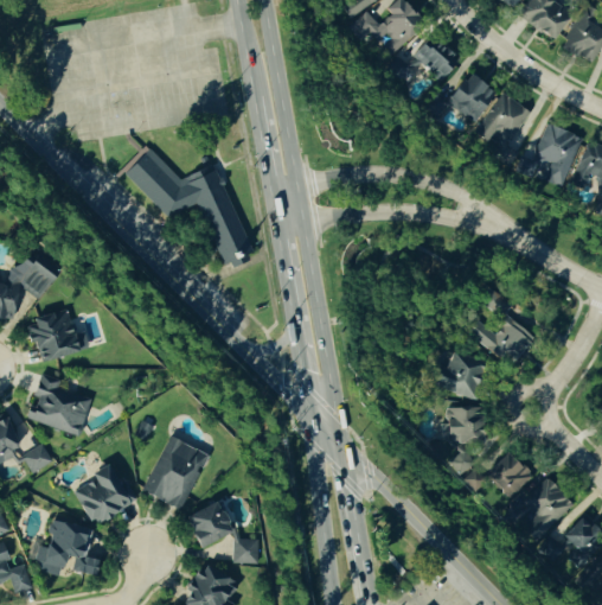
[(352,0),(345,5),(352,16),(378,0),(352,0)]
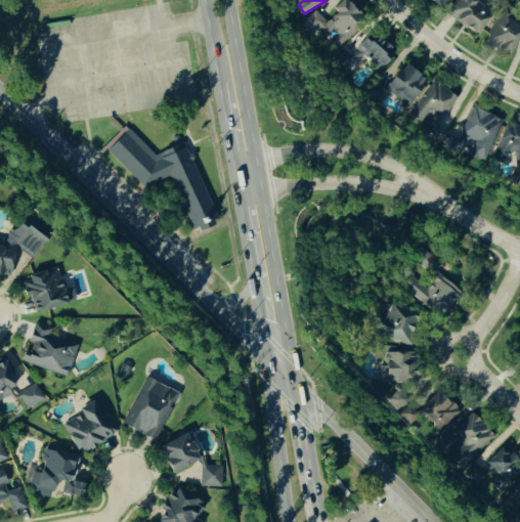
[(452,15),(480,34),(494,11),(476,0),(436,0),(445,6),(449,0),(463,0),(452,15)]
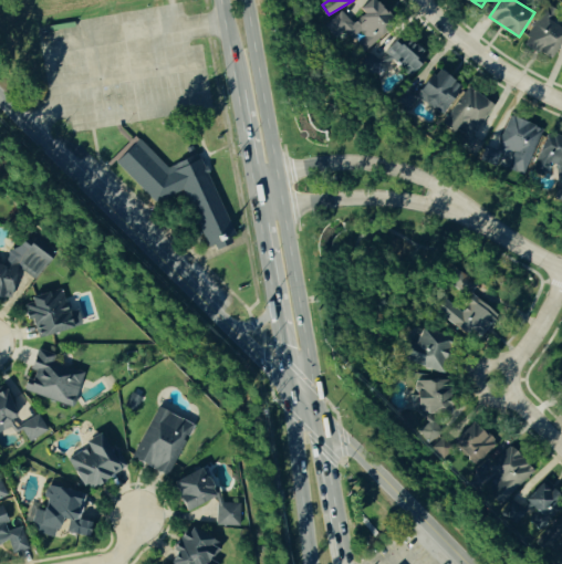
[(552,59),(561,44),(561,22),(545,12),(526,41),(552,59)]
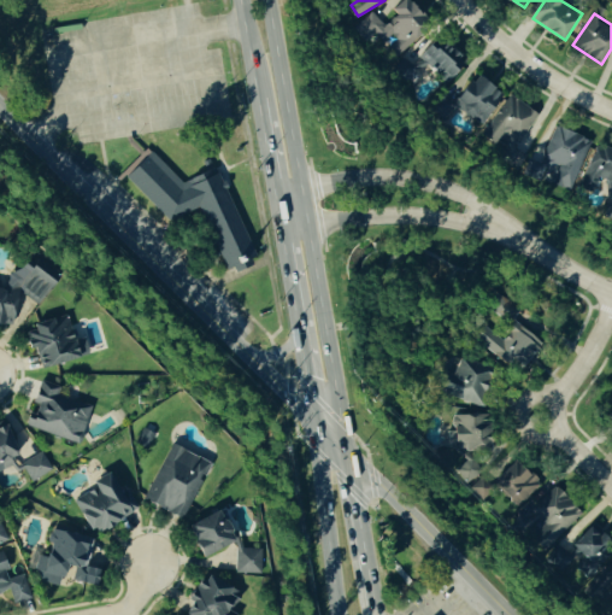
[(468,56),(427,30),(409,59),(417,65),(421,60),(452,80),(468,56)]
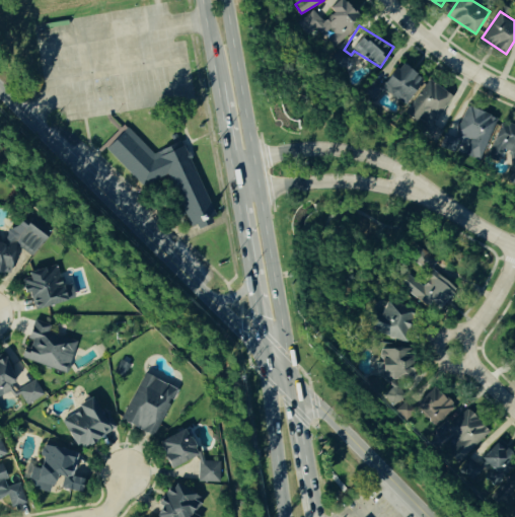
[(407,104),(426,77),(402,61),(383,88),(407,104)]
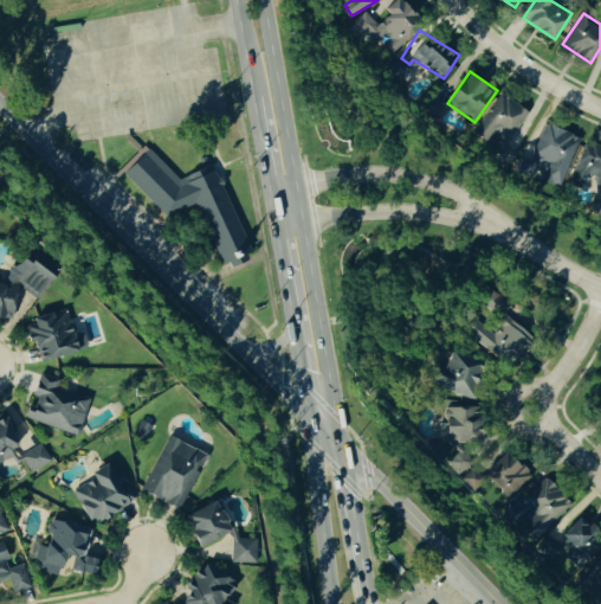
[(532,110),(504,92),(479,133),(496,143),(490,152),(510,165),(519,151),(510,145),(532,110)]
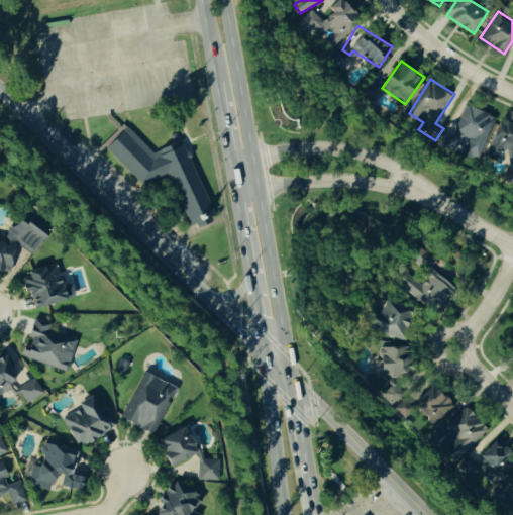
[(499,116),(460,101),(442,147),(455,153),(462,138),(470,142),(466,152),(481,160),(499,116)]
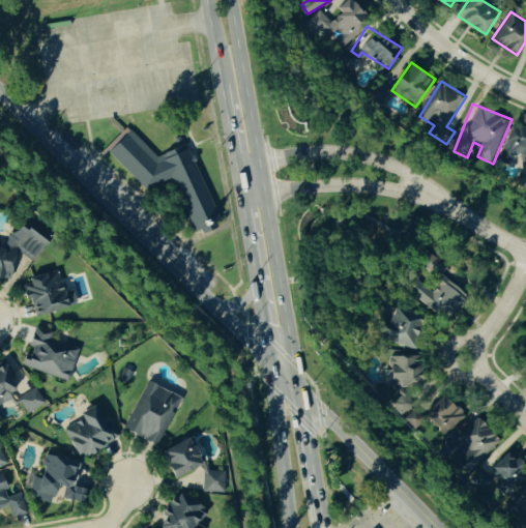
[(525,126),(512,123),(501,162),(516,166),(519,152),(525,154),(525,126)]
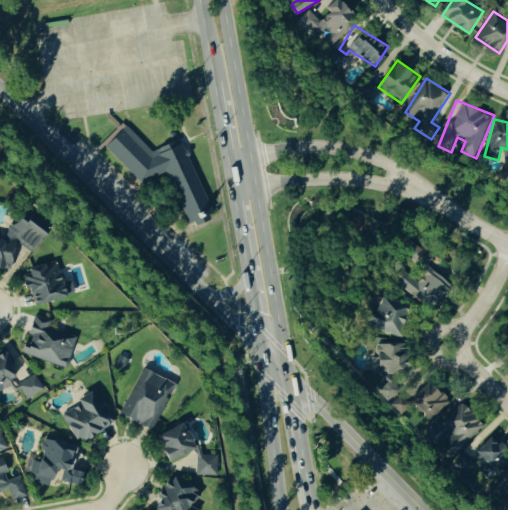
[(127,122),(153,148),(181,137),(214,211),(189,221),(167,170),(142,180),(106,144),(127,122)]
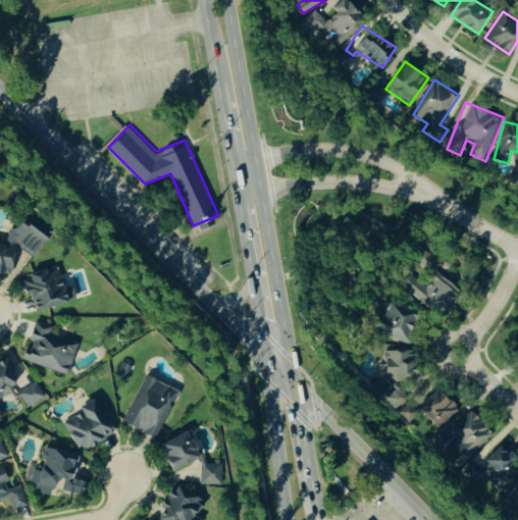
[(0,271),(14,275),(18,252),(40,256),(45,230),(14,225),(10,245),(0,243),(0,271)]
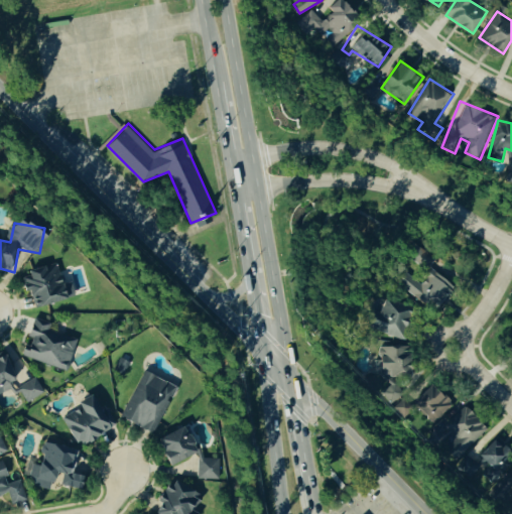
[(36,306),(69,298),(59,263),(22,272),(26,290),(32,289),(36,306)]
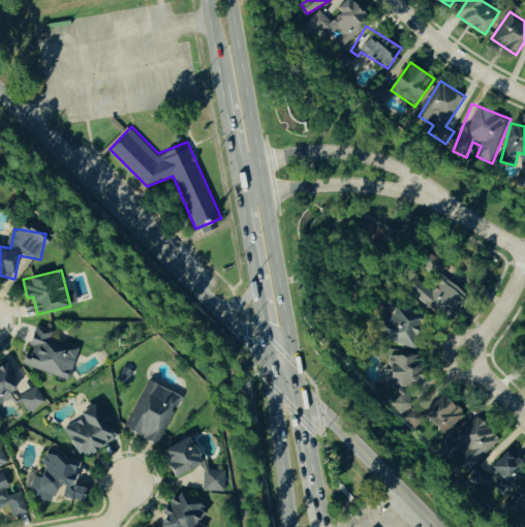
[(433,288),(420,278),(409,289),(446,319),(467,293),(444,275),(433,288)]
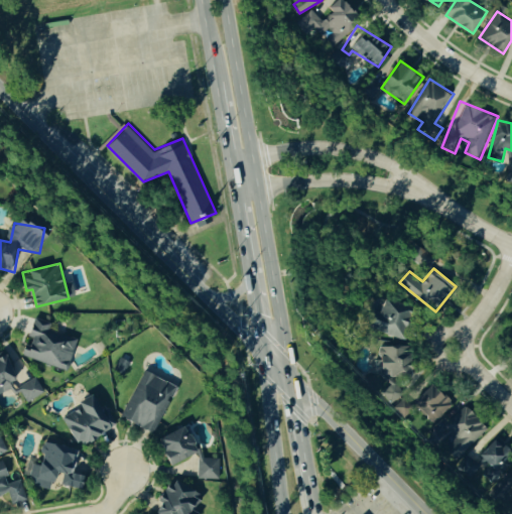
[(376,335),(409,339),(413,300),(379,297),(376,335)]
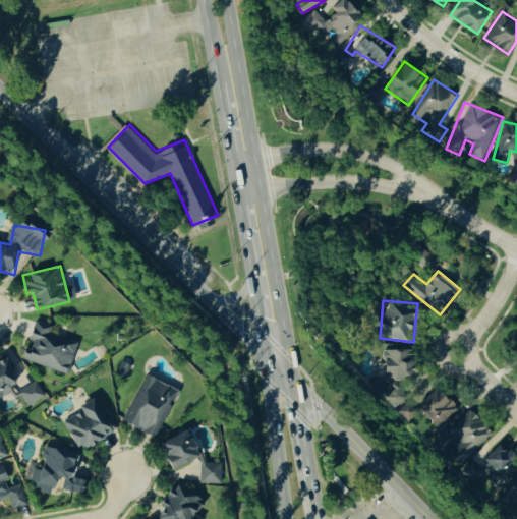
[(71,372),(80,341),(59,335),(62,327),(38,320),(30,346),(27,345),(23,359),(71,372)]
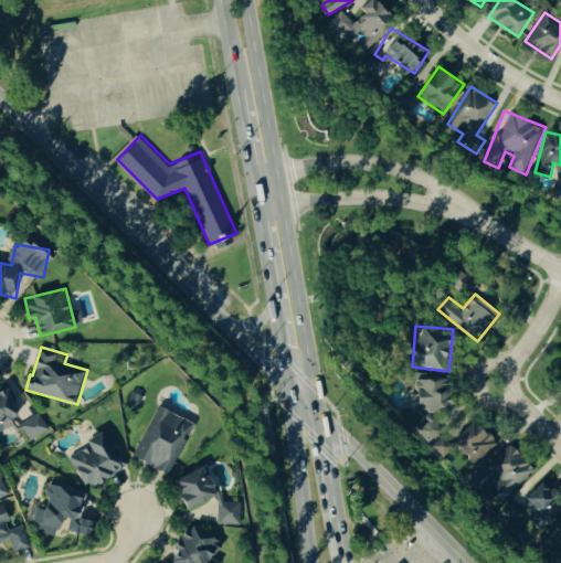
[(417,379),(419,412),(452,412),(451,378),(417,379)]
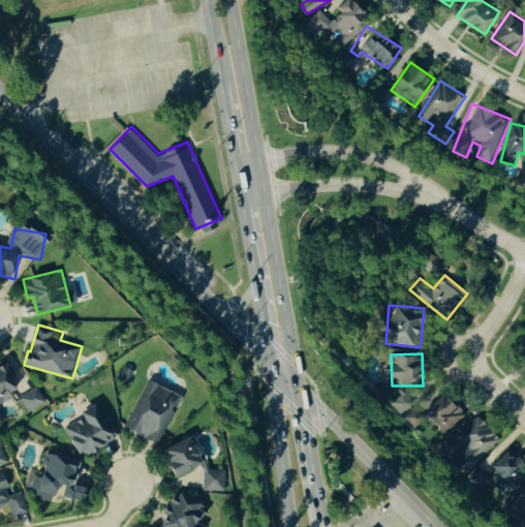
[(19,388),(7,361),(0,363),(0,403),(13,398),(11,392),(19,388)]
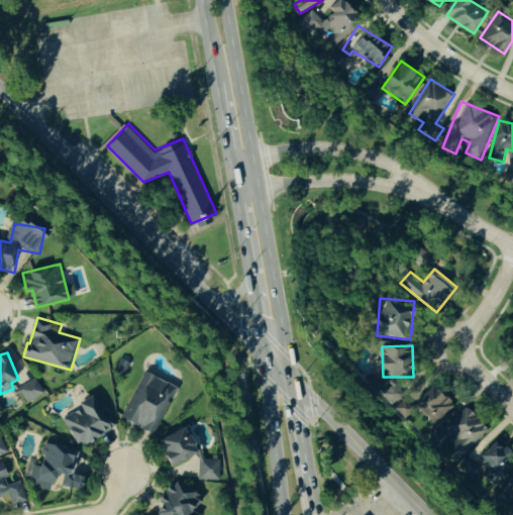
[(123,419),(157,434),(179,387),(145,371),(123,419)]
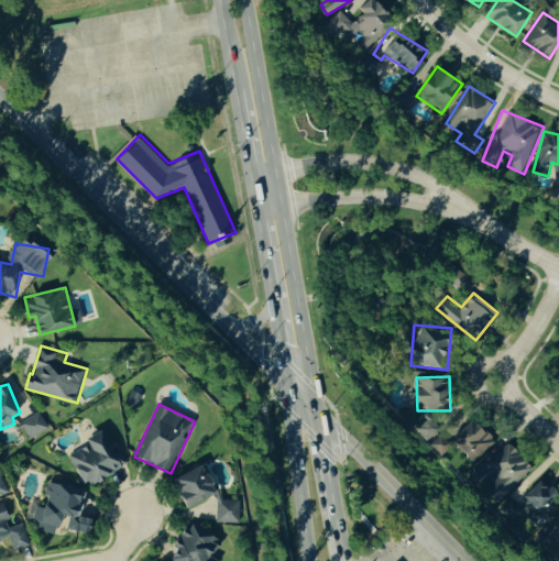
[(24,421),(31,437),(51,429),(43,413),(24,421)]
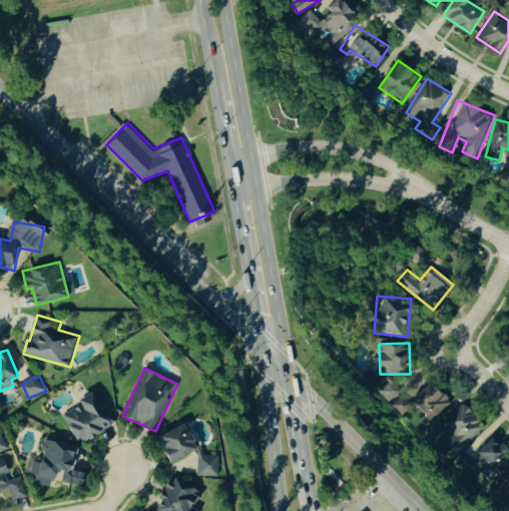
[(390,401),(404,391),(396,379),(382,389),(390,401)]
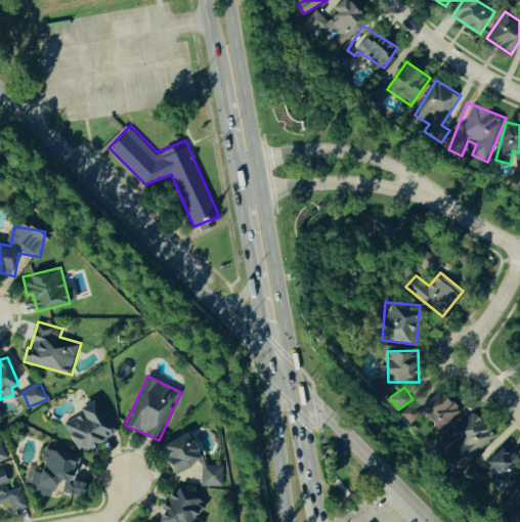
[(420,404),(443,430),(463,411),(439,387),(420,404)]
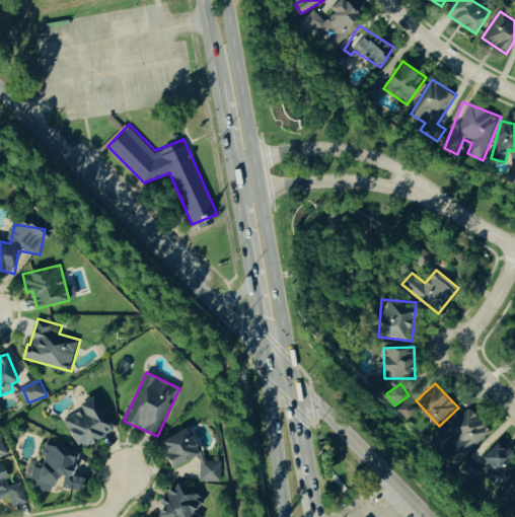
[(65,419),(78,448),(113,432),(95,395),(79,403),(82,411),(65,419)]
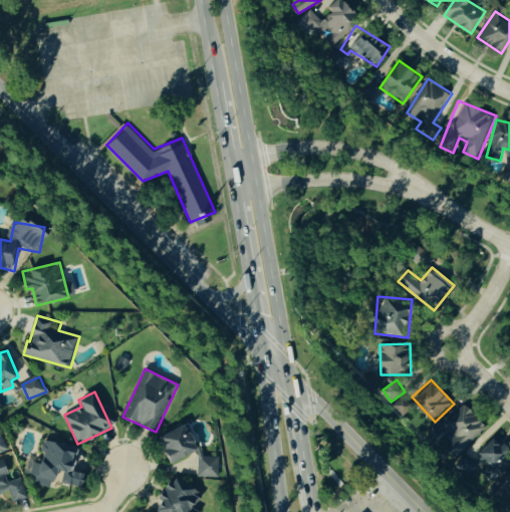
[(488,428),(466,405),(446,424),(452,431),(440,442),(456,459),(488,428)]
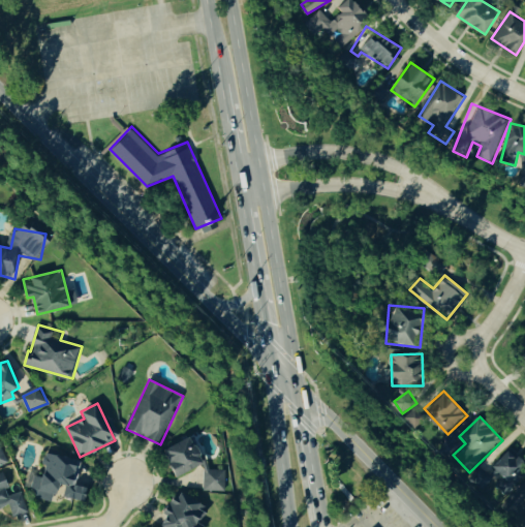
[(162,450),(176,477),(204,464),(190,436),(162,450)]
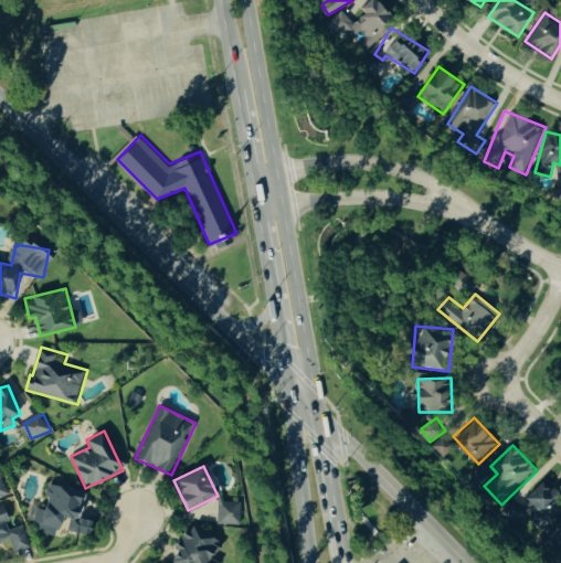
[(2,470),(0,470),(0,497),(11,494),(2,470)]
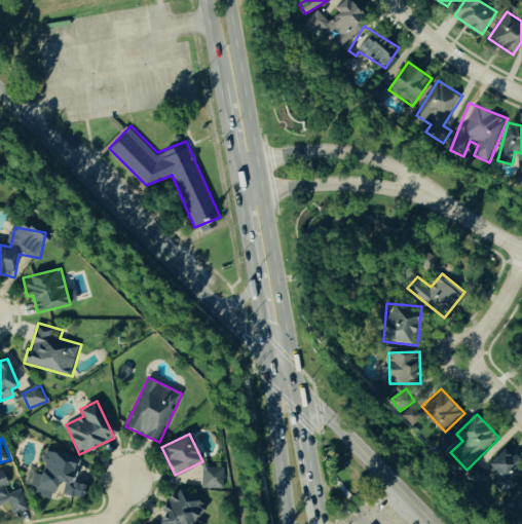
[(498,472),(490,478),(504,493),(521,478),(521,460),(510,446),(490,461),(498,472)]
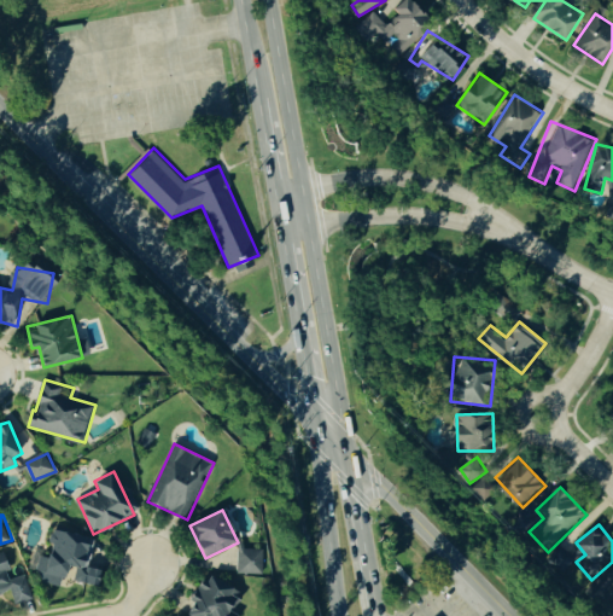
[(97,535),(56,528),(51,557),(41,556),(38,579),(65,585),(69,567),(79,569),(76,581),(100,585),(103,569),(91,567),(97,535)]
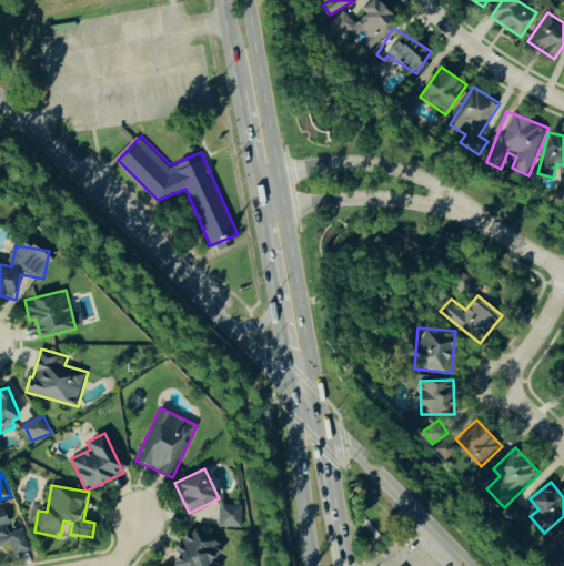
[(245,526),(244,505),(220,506),(221,527),(245,526)]
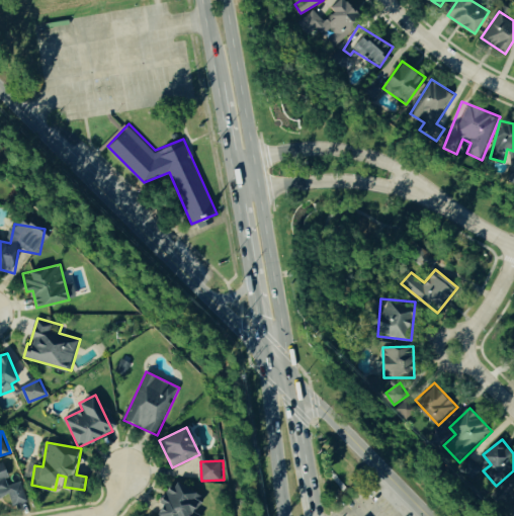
[(30,501),(23,481),(12,484),(5,463),(0,464),(0,498),(11,495),(14,506),(30,501)]
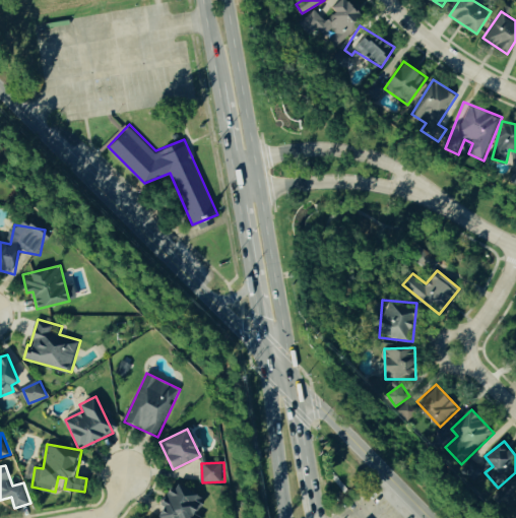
[(515,477),(493,495),(502,507),(515,498),(515,477)]
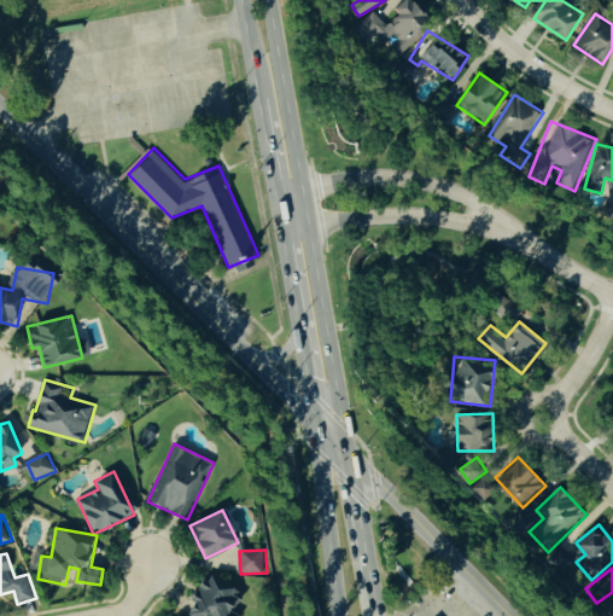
[(234,615),(245,590),(205,574),(188,615),(234,615)]
